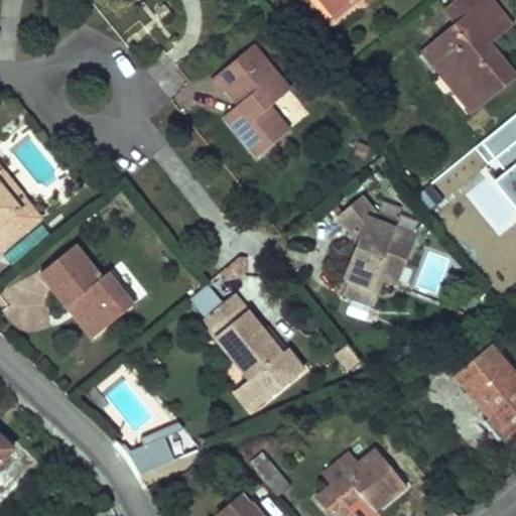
[(325,0),(336,14),(354,0),(325,0)]
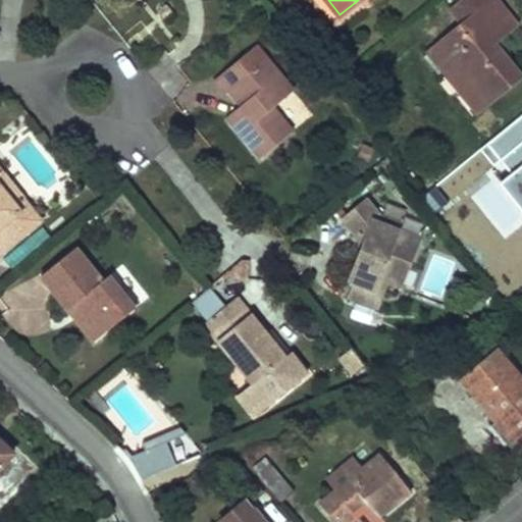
[(436,47),(485,107),(521,77),(493,43),(486,33),(510,14),(498,0),(493,0),(464,24),(436,47)]
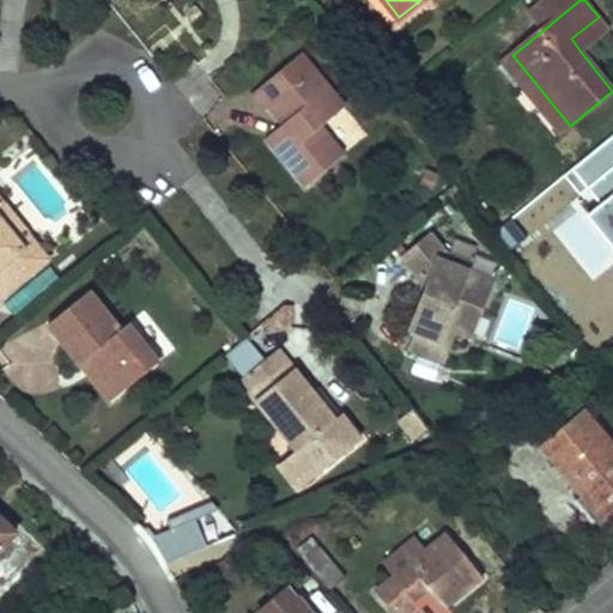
[(545,29),(580,0),(546,0),(532,12),(545,29)]
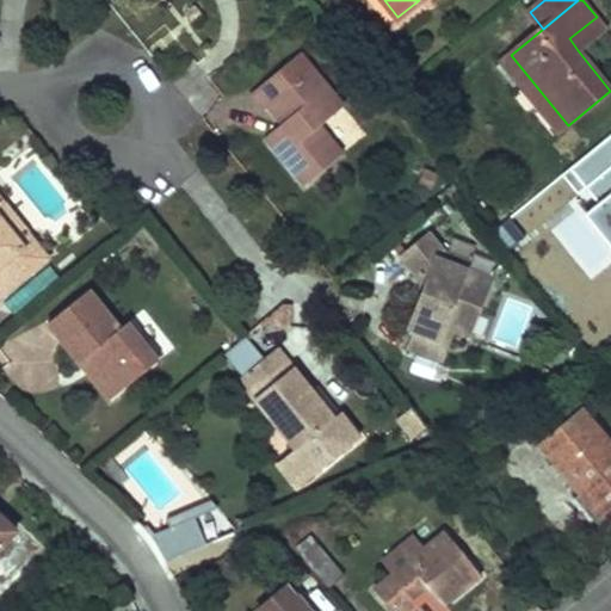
[(202,14),(195,5),(185,12),(191,22),(202,14)]
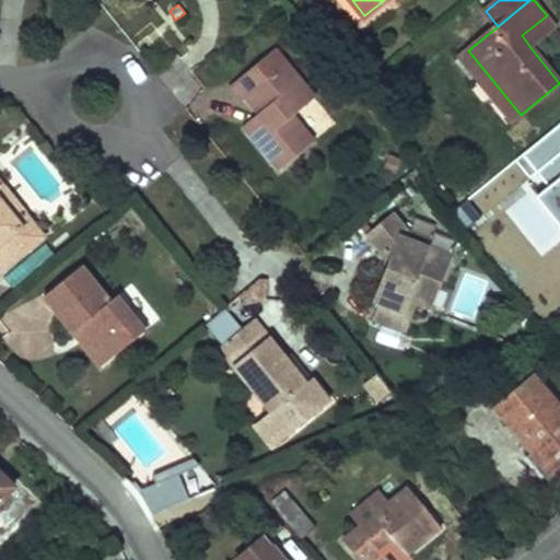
[(522,35),(529,46),(556,25),(547,15),(522,35)]
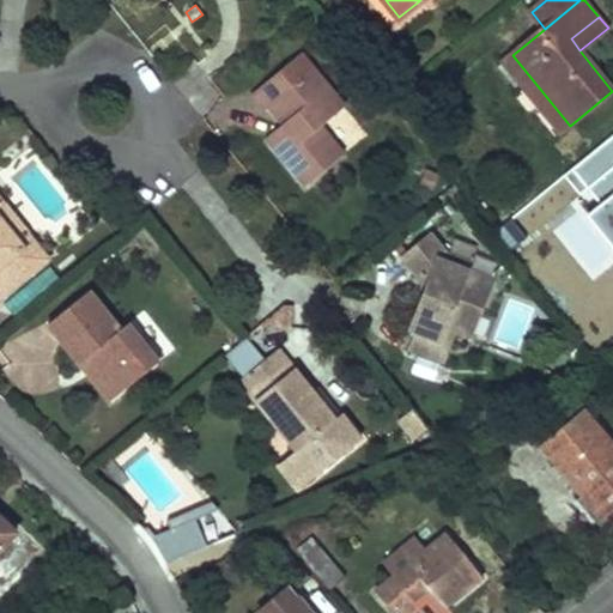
[(273,145),(305,187),(344,156),(321,126),(346,107),(304,53),(253,95),(263,109),(271,103),(285,121),(291,129),(273,145)]
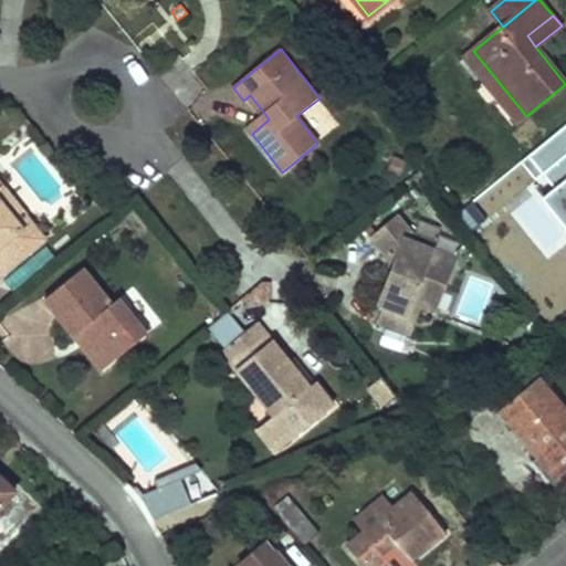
[(526,116),(473,51),(460,62),(475,82),(482,76),(520,123),(526,116)]
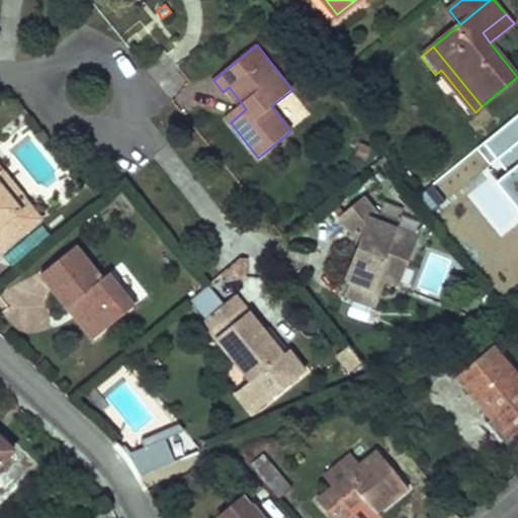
[(246,109),(241,102),(225,114),(231,122),(246,109)]
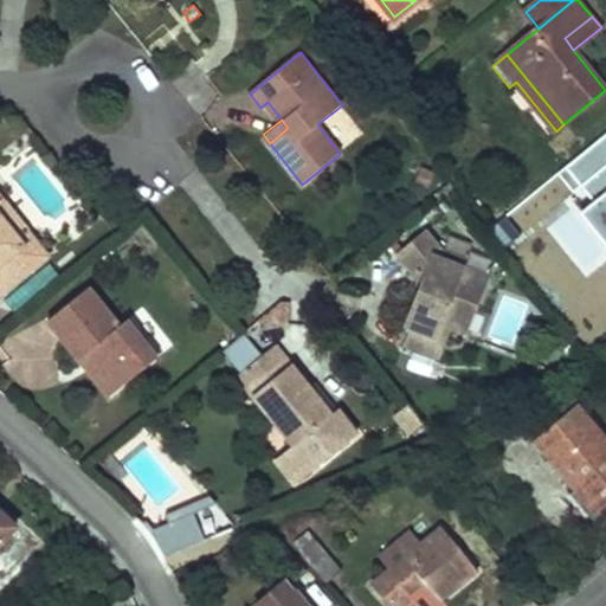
[(0,296),(46,258),(25,230),(17,237),(0,216),(0,205),(4,202),(0,198),(0,296)]
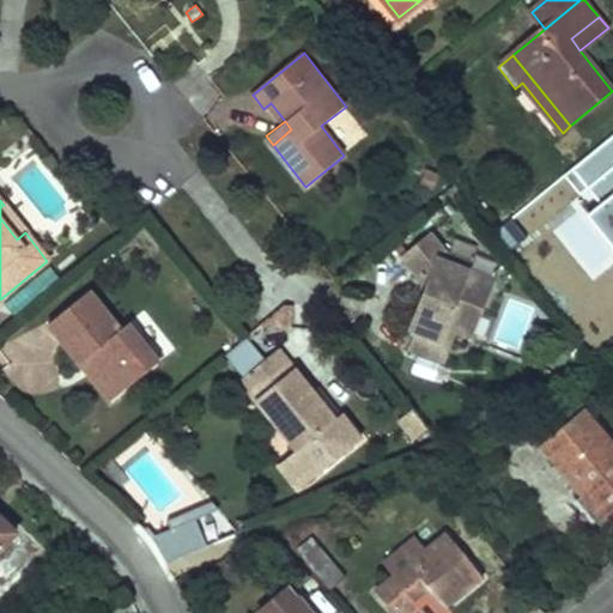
[(0,218),(17,240),(25,232),(4,205),(0,207),(0,218)]
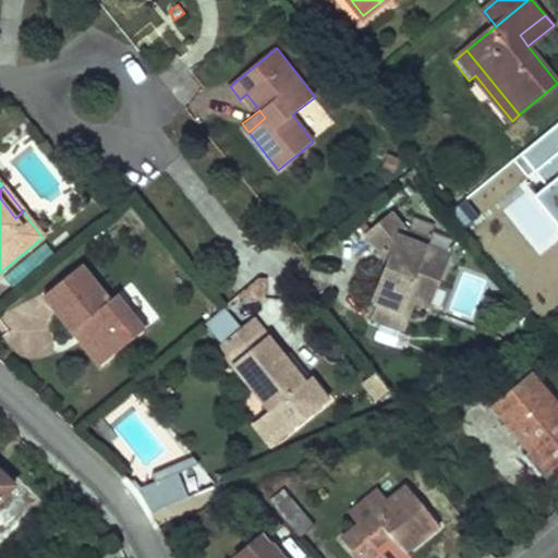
[(407,300),(414,303),(431,310),(447,264),(424,255),(427,245),(404,238),(407,230),(393,213),(366,233),(379,251),(398,257),(397,264),(386,267),(373,300),(379,303),(402,312),(407,300)]
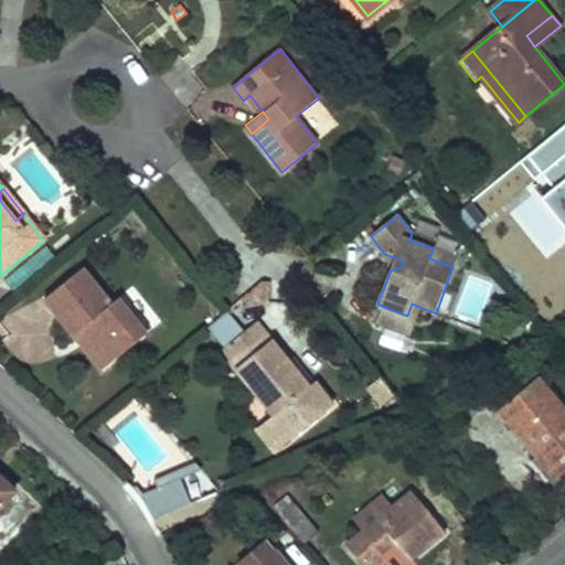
[(435,242),(412,233),(409,241),(433,248),(435,242)]
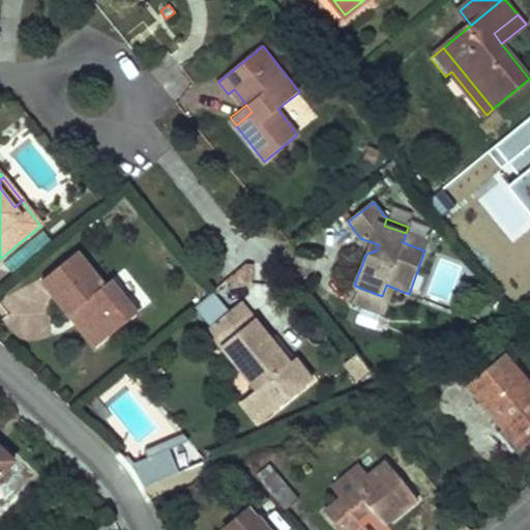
[(403,242),(424,251),(428,242),(406,233),(403,242)]
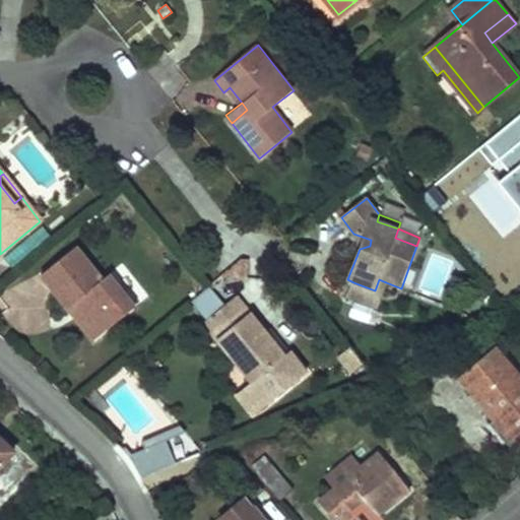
[(371,240),(353,234),(360,249),(370,246),(371,240)]
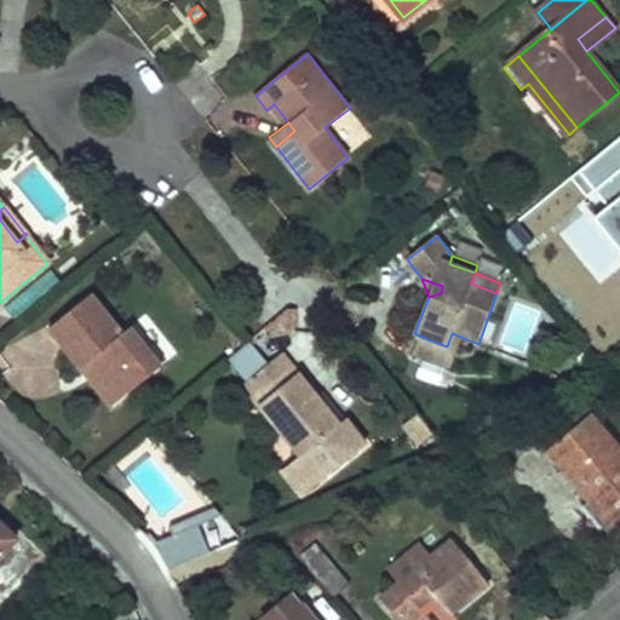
[(89,361),(120,400),(161,365),(131,327),(122,334),(92,296),(50,329),(81,368),(89,361)]
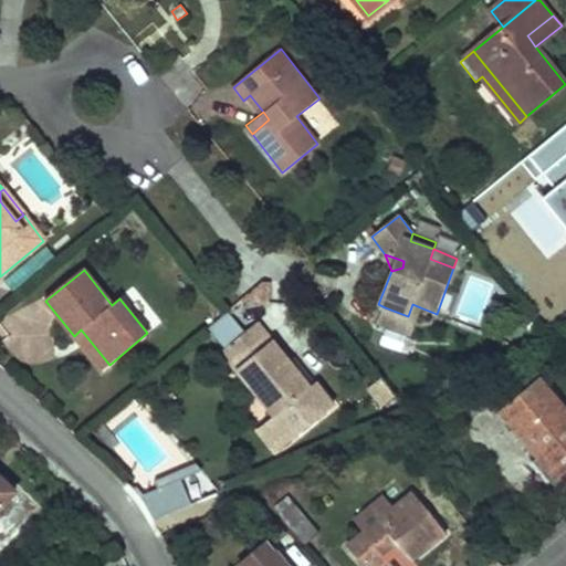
[(373,314),(385,275),(365,270),(353,307),(373,314)]
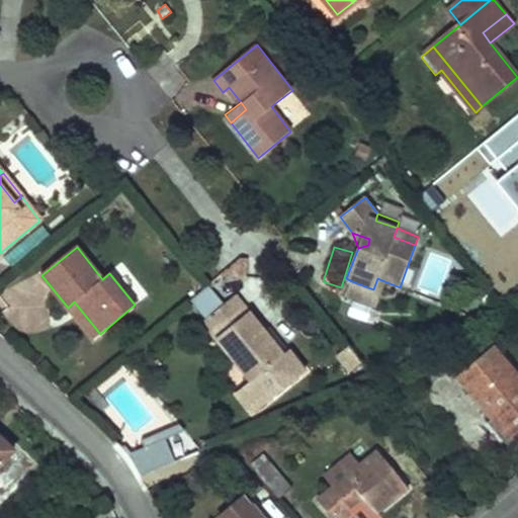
[(373,289),(352,281),(347,295),(374,308),(384,281),(377,278),(373,289)]
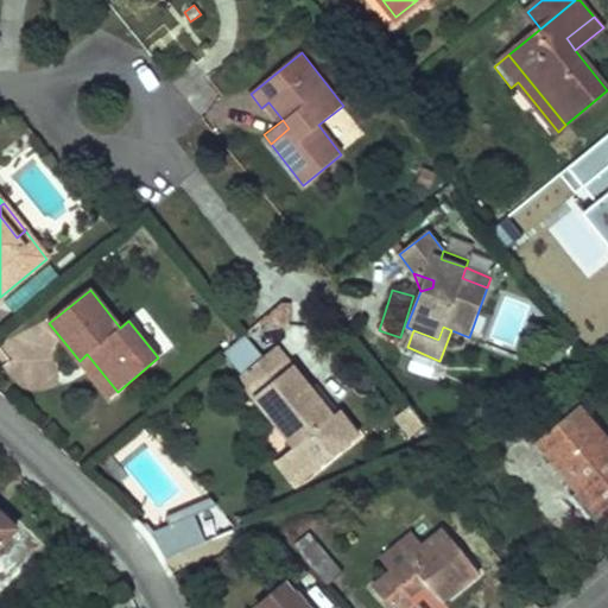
[(308,396),(314,391),(276,346),(238,379),(295,448),(290,451),(310,475),(360,434),(340,410),(334,415),(320,397),(314,403),(308,396)]
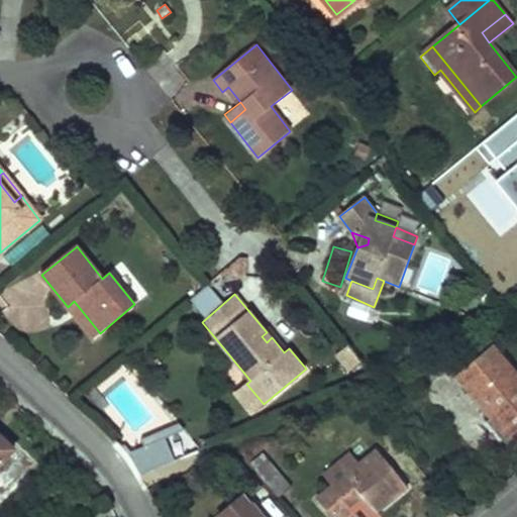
[(74,301),(68,307),(93,339),(100,333),(74,301)]
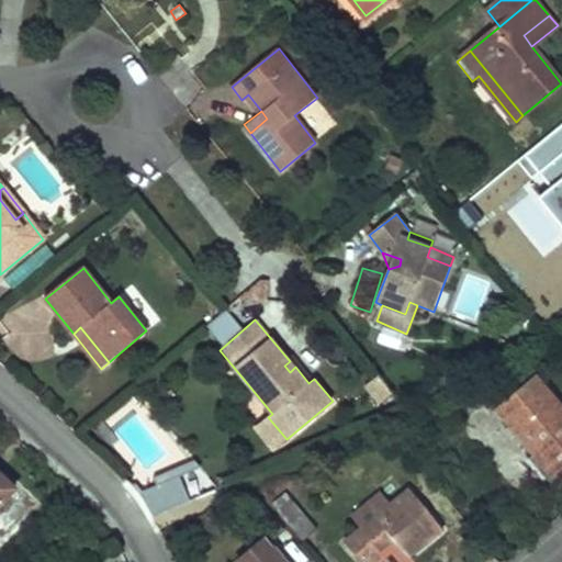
[(290,372),(295,367),(290,361),(284,366),(290,372)]
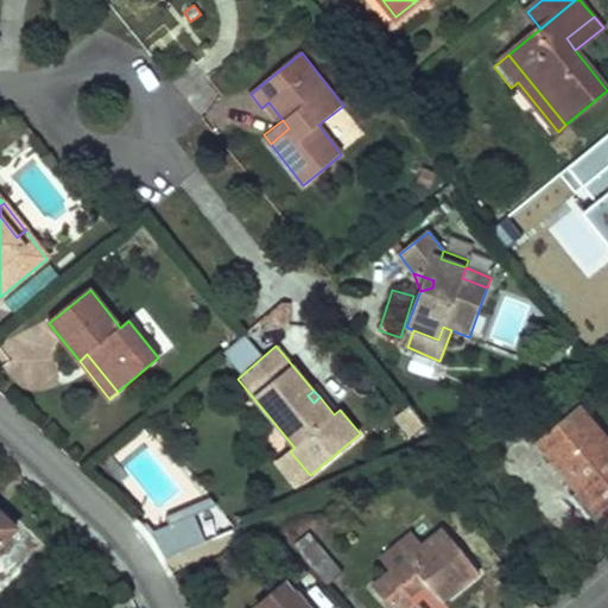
[(607,438),(574,397),(526,423),(539,439),(536,443),(596,517),(607,506),(607,438)]
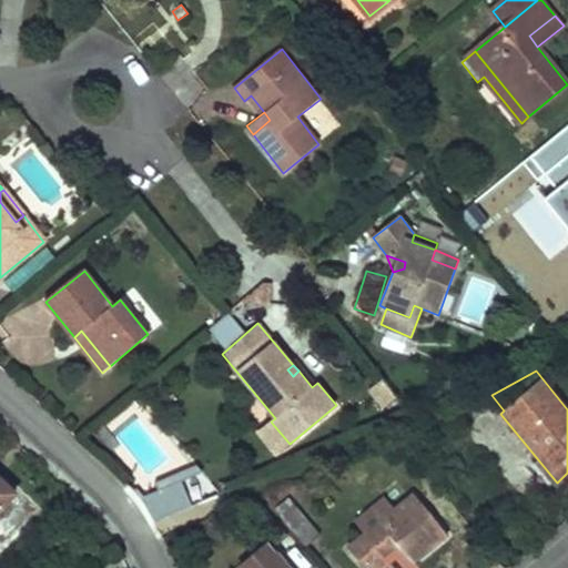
[(290,444),(271,422),(261,430),(280,453),(290,444)]
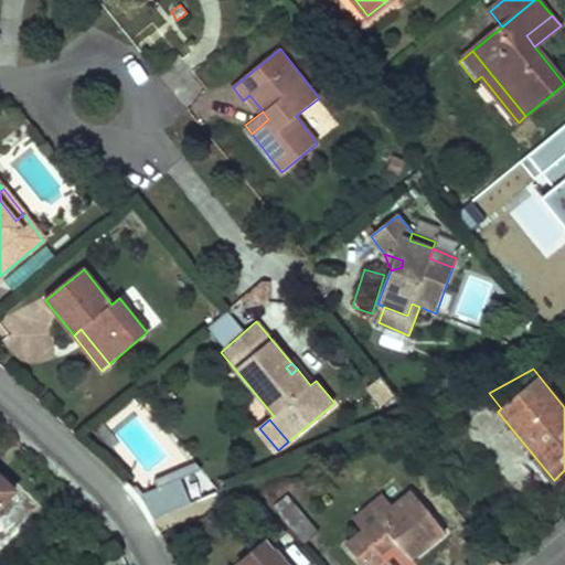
[(0,477),(0,511),(17,492),(0,477)]
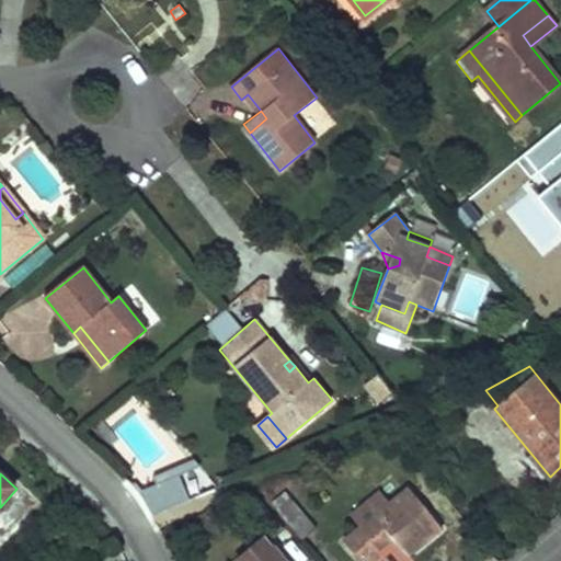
[(358,560),(374,560),(387,551),(397,542),(401,548),(409,557),(443,528),(410,489),(388,506),(361,528),(343,541),(358,560)]
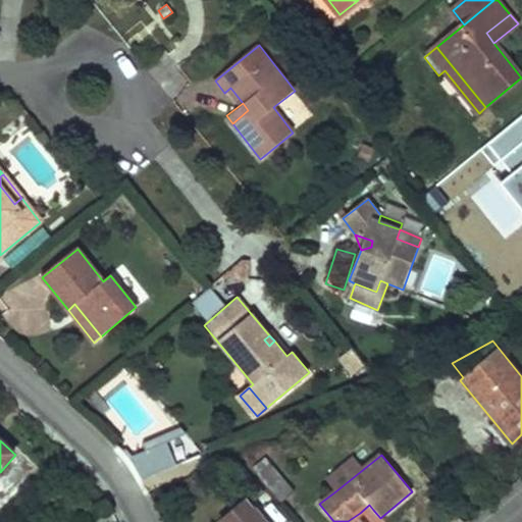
[(261,478),(274,467),(267,457),(253,467),(261,478)]
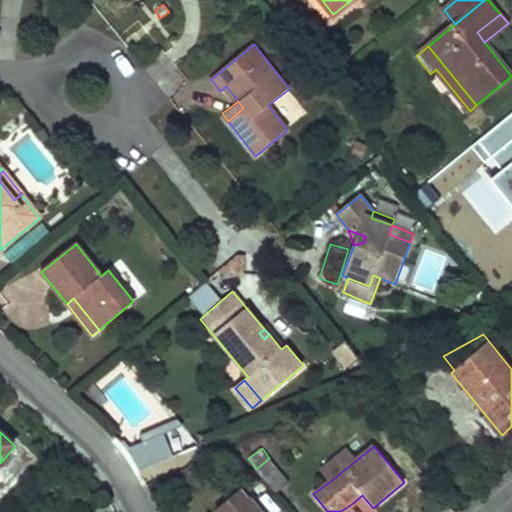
[(329,482),(354,462),(346,451),(320,471),(329,482)]
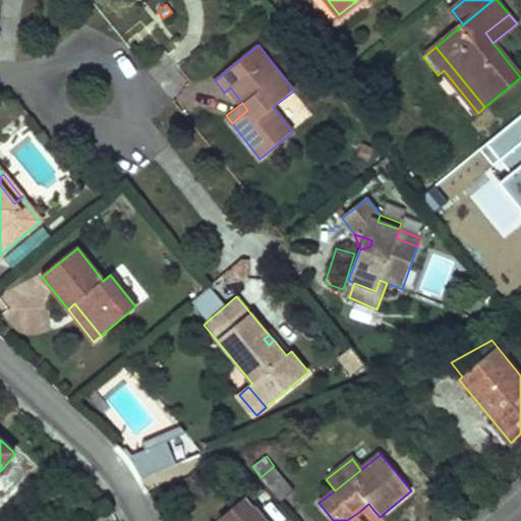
[(274,466),(261,477),(282,503),(295,491),(274,466)]
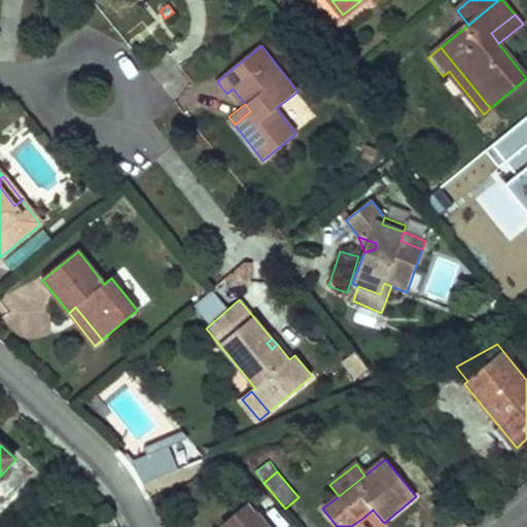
[(269,526),(258,515),(256,516),(248,506),(223,526),(269,526)]
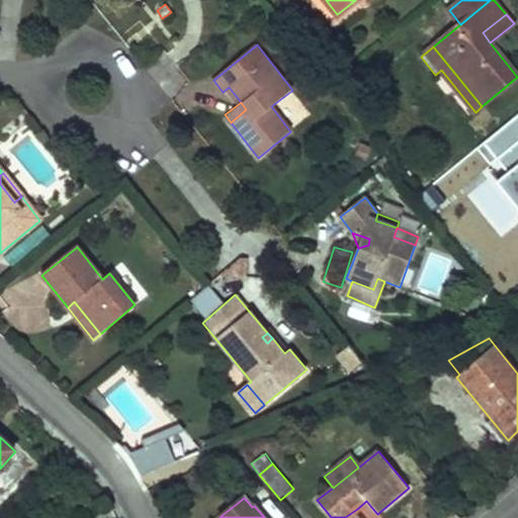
[(366,501),(357,509),(361,514),(370,506),(366,501)]
